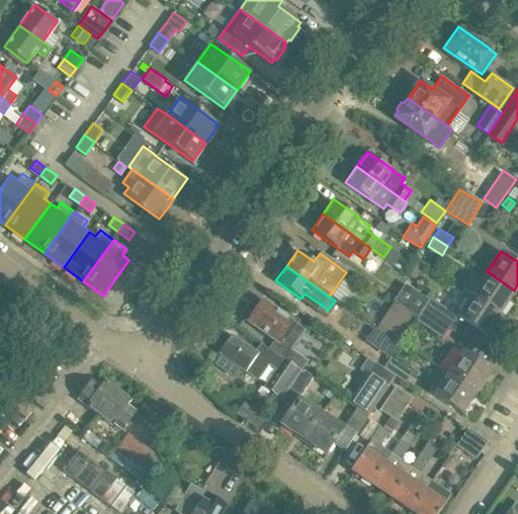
[(500,313),(514,290),(487,271),(471,293),(465,289),(500,313)]
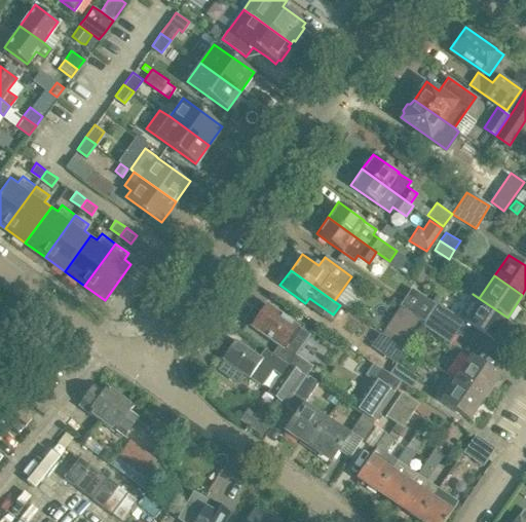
[(400,304),(420,319),(423,320),(435,303),(412,287),(400,304)]
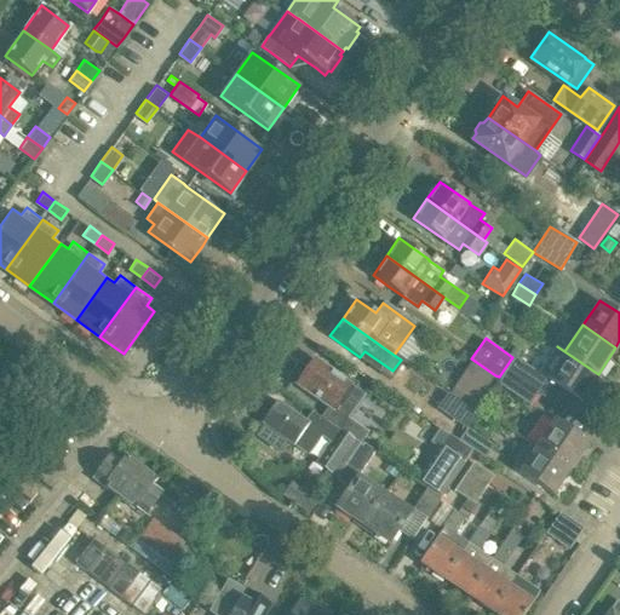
[(581,400),(598,374),(557,346),(550,356),(558,361),(547,377),(516,355),(506,368),(539,390),(552,398),(561,386),(581,400)]
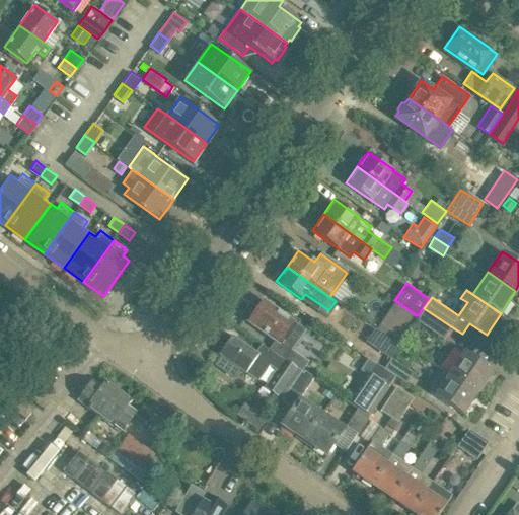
[(264,299),(248,320),(274,339),(270,346),(269,347),(283,357),(283,358),(301,370),(302,368),(308,359),(292,348),(305,328),(292,320),(293,319),(264,299)]
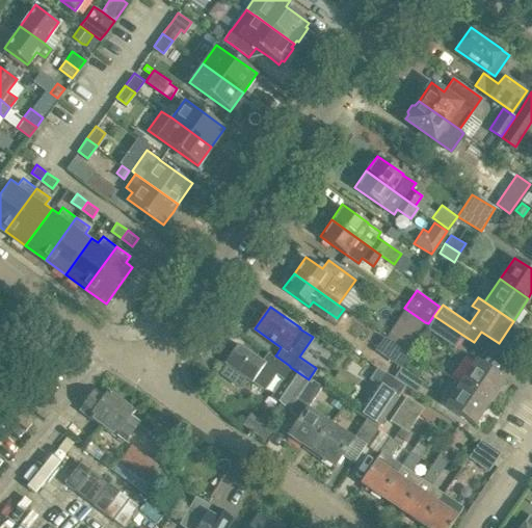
[(409,345),(425,322),(404,308),(389,332),(409,345)]
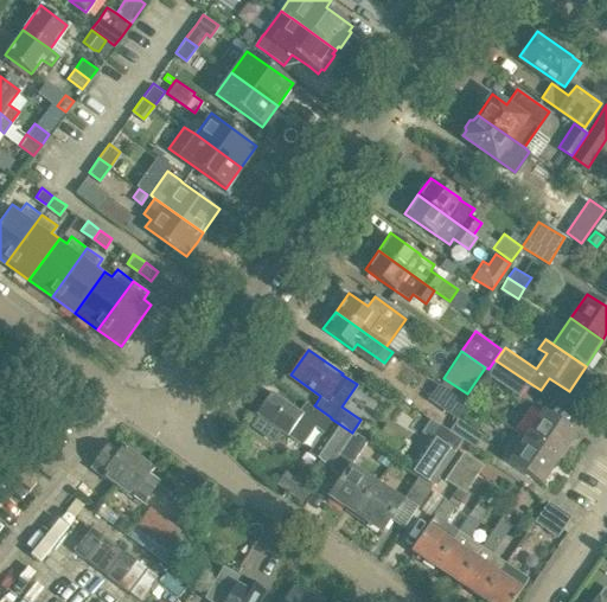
[(519,394),(528,382),(496,360),(487,373),(519,394)]
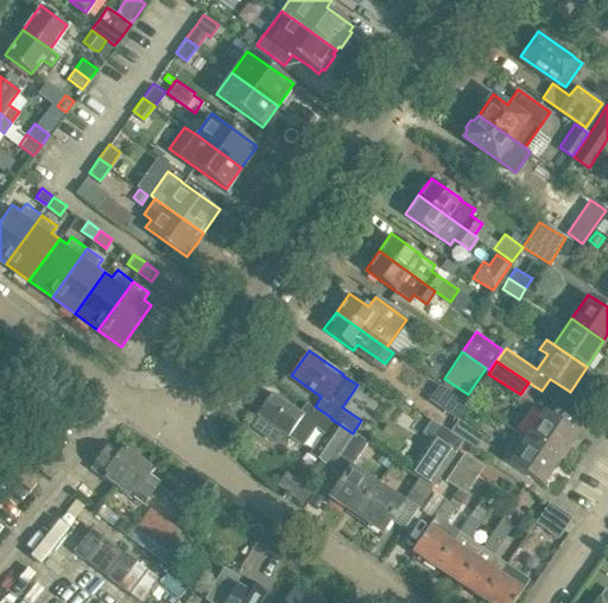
[(257,411),(257,412),(270,423),(287,433),(301,443),(309,432),(314,425),(321,430),(323,431),(314,445),(321,461),(329,467),(339,452),(340,452),(353,433),(331,419),(331,418),(315,406),(314,407),(305,401),(299,411),(271,391),(257,411)]
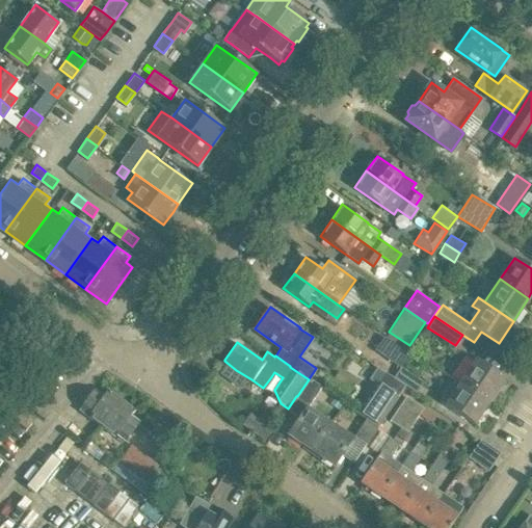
[(400,367),(401,365),(409,352),(399,345),(390,360),(400,367)]
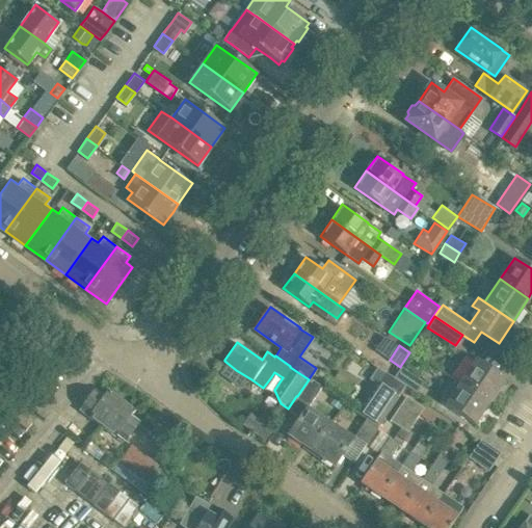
[(460,381),(489,400),(504,378),(476,360),(460,381)]
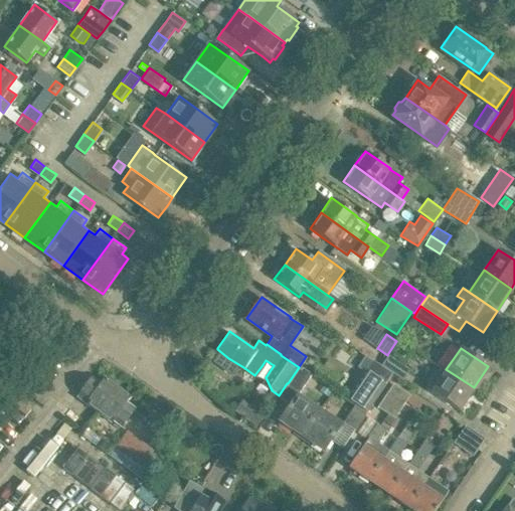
[(388,353),(385,357),(381,364),(392,372),(402,379),(409,367),(388,353)]
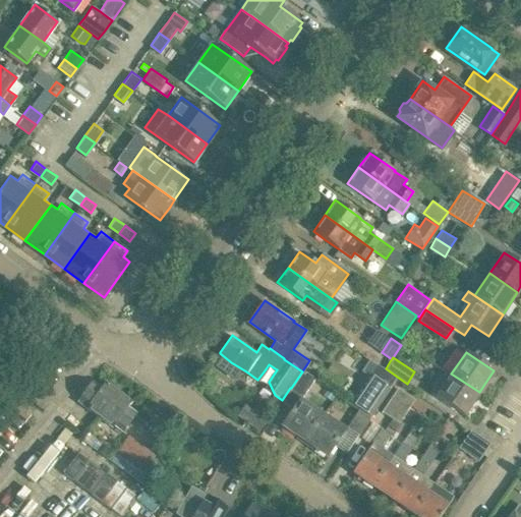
[(368,358),(362,367),(369,371),(390,387),(397,377),(368,358)]
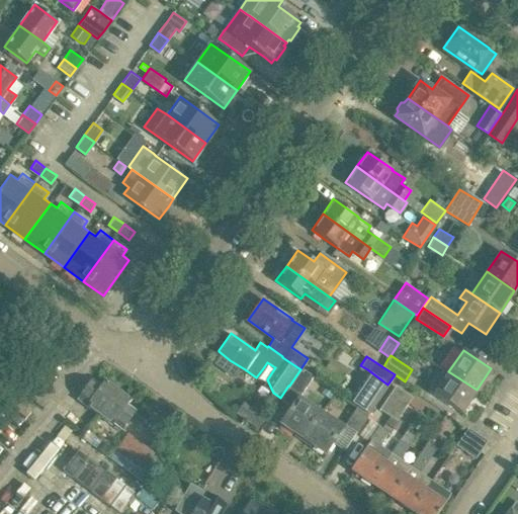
[(300,369),(289,386),(300,394),(313,374),(304,368),(303,371),(300,369)]
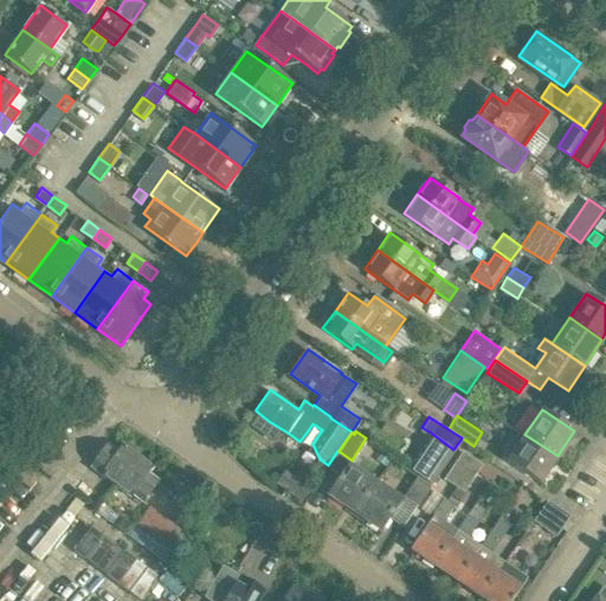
[(503,457),(509,461),(540,482),(558,456),(524,434),(520,431),(516,432),(513,434),(510,437),(508,439),(505,443),(504,446),(503,450),(503,453),(503,457)]
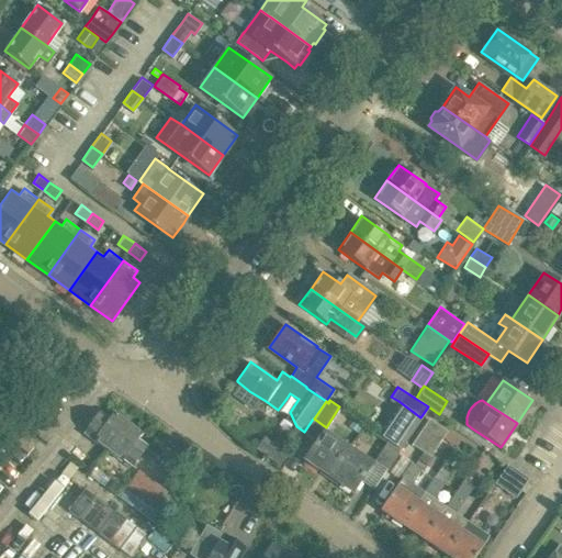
[(377,433),(388,441),(400,449),(422,417),(420,417),(398,401),(377,433)]
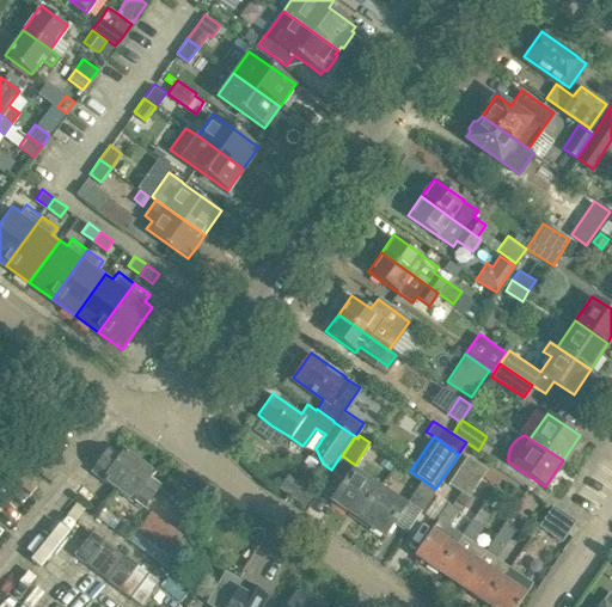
[(120,454),(109,446),(92,468),(132,498),(136,491),(147,500),(159,484),(148,476),(154,470),(124,447),(120,454)]
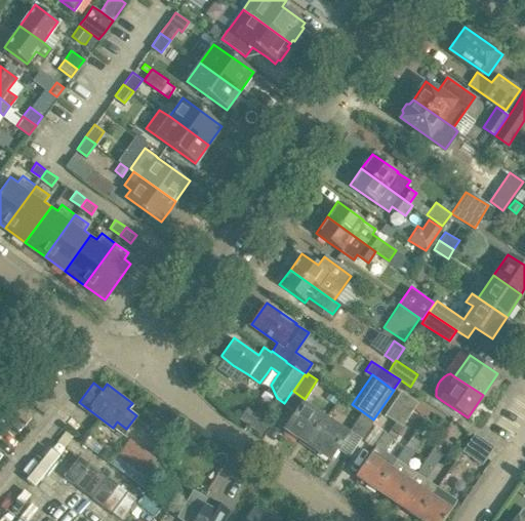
[(401,390),(385,413),(401,426),(417,401),(401,390)]
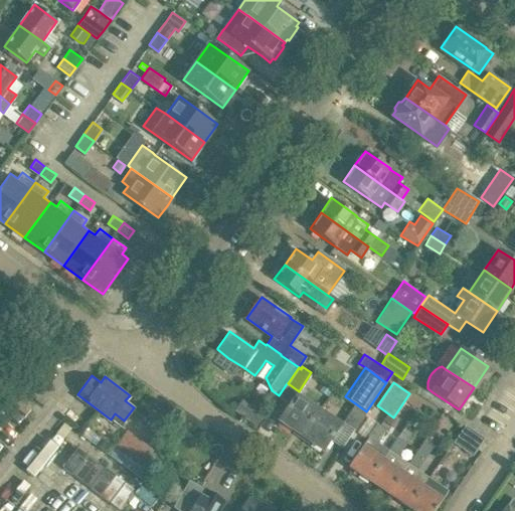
[(291,403),(279,420),(301,436),(319,409),(297,394),(299,391),(288,383),(280,395),(291,403)]
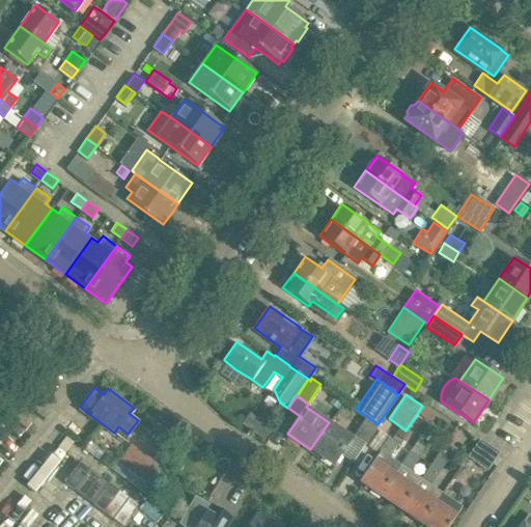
[(334,395),(330,401),(338,408),(342,401),(334,395)]
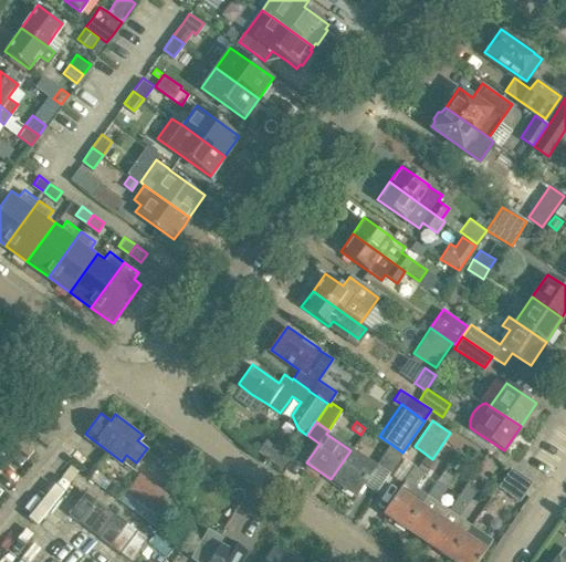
[(265,438),(258,449),(282,466),(290,455),(265,438)]
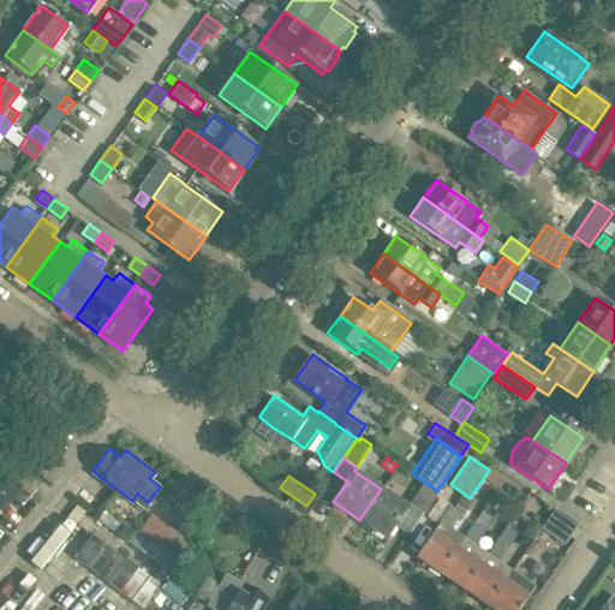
[(422,512),(437,491),(424,482),(408,503),(422,512)]
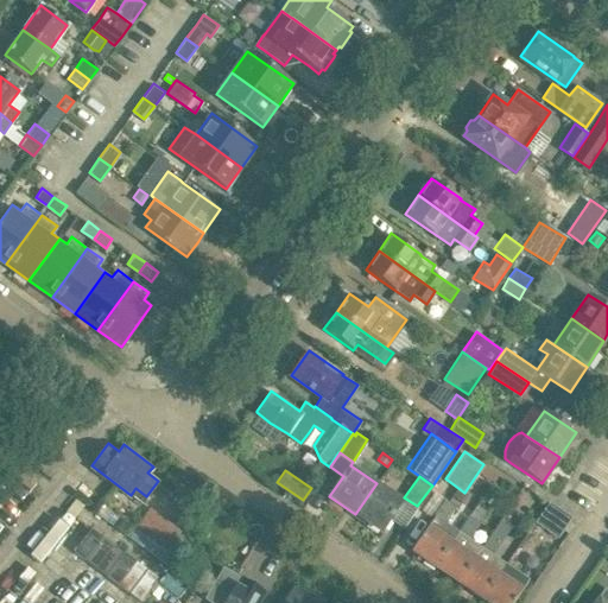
[(377,483),(355,514),(381,531),(401,501),(377,483)]
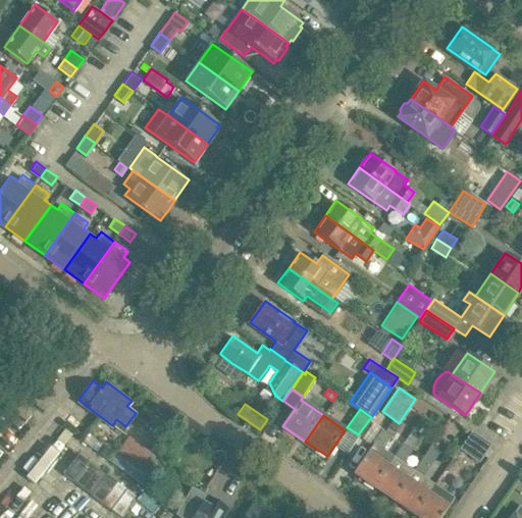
[(393,456),(382,449),(393,435),(382,428),(353,472),(373,485),(393,456)]
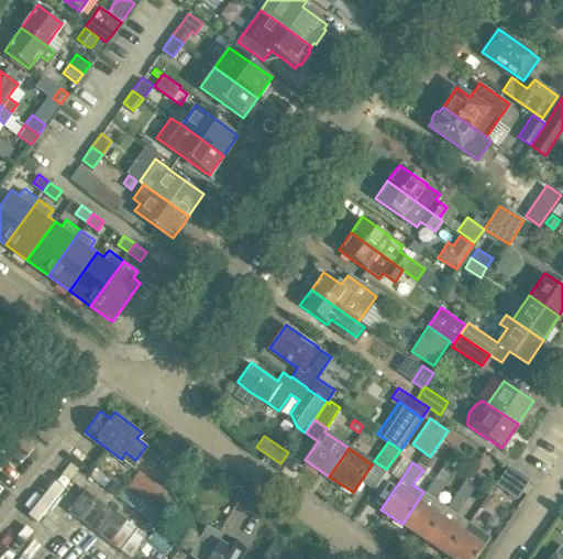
[(516,497),(521,489),(529,478),(508,463),(495,483),(516,497)]
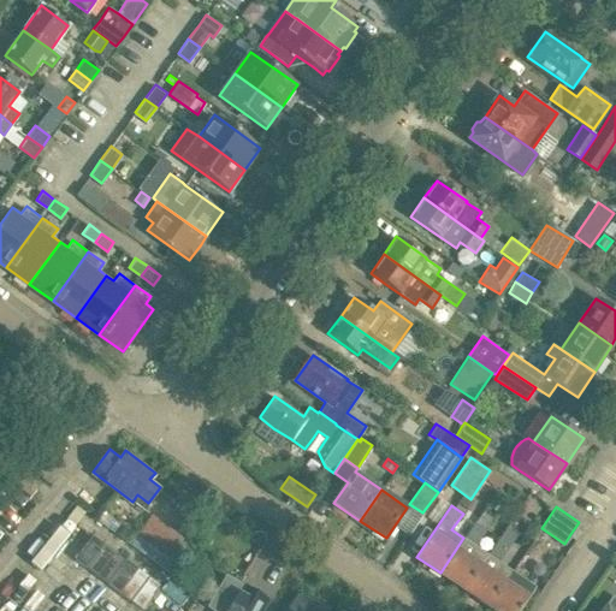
[(153,511),(137,533),(150,543),(144,552),(161,565),(169,556),(184,535),(153,511)]
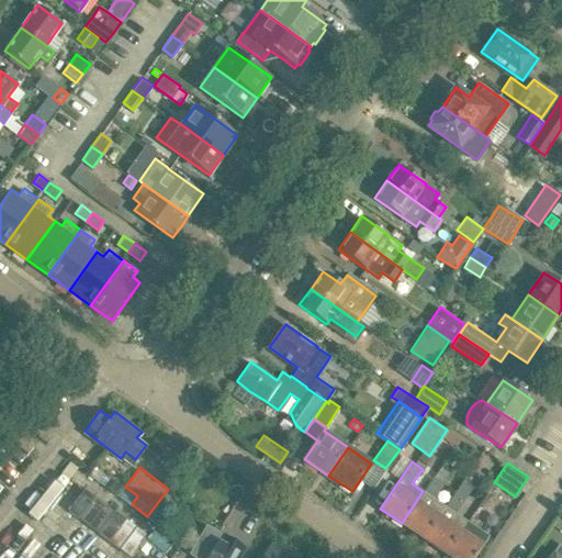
[(423,538),(445,505),(434,499),(444,483),(434,476),(423,491),(402,523),(423,538)]
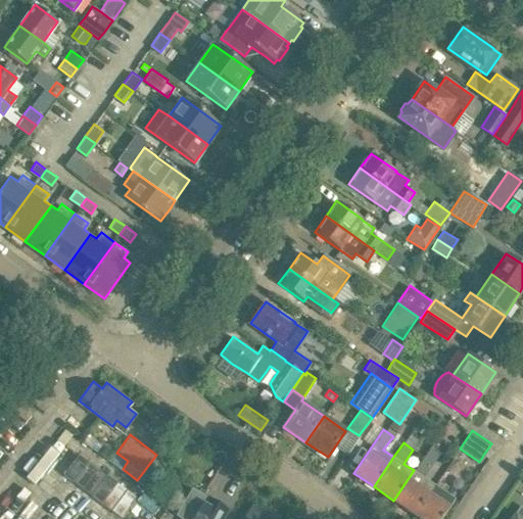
[(423,477),(439,453),(430,446),(414,471),(414,470),(393,501),(414,514),(433,484),(423,477)]
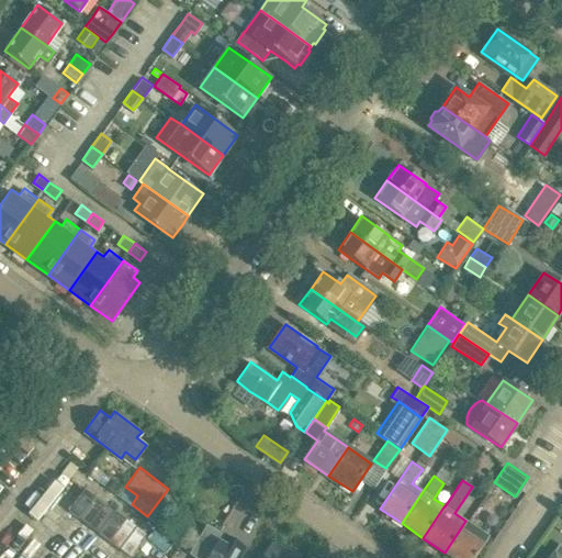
[(68,509),(130,555),(146,533),(85,487),(68,509)]
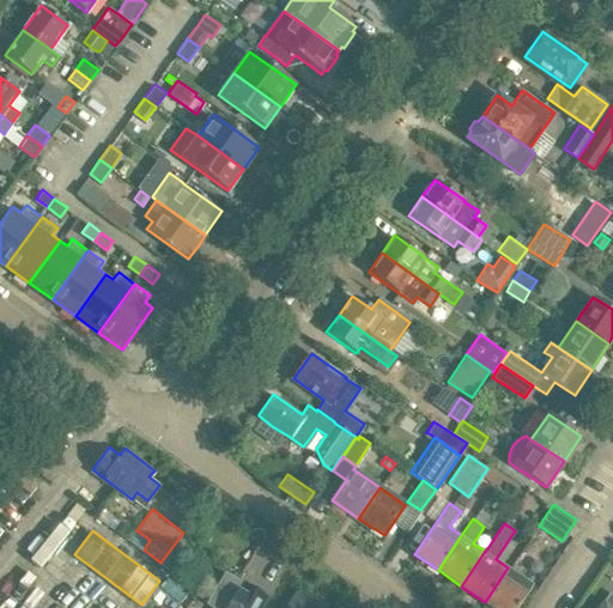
[(508,567),(485,602),(493,607),(515,607),(533,583),(508,567)]
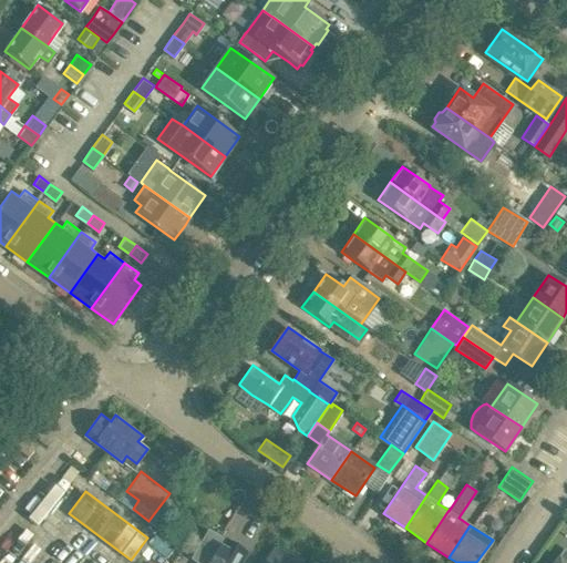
[(239,562),(246,552),(243,550),(240,545),(234,541),(228,542),(208,531),(193,559),(198,562),(197,562),(239,562)]
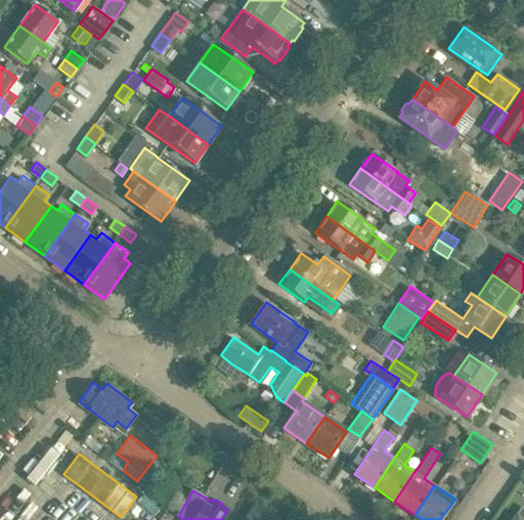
[(276,519),(254,505),(243,519),(276,519)]
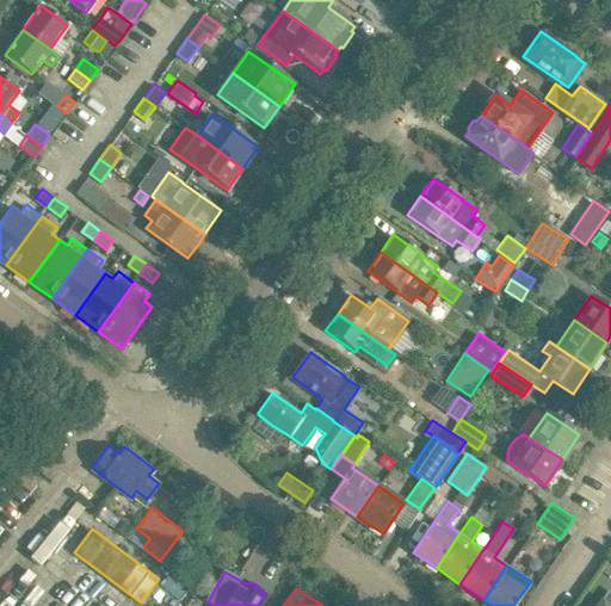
[(610,605),(610,589),(598,605),(610,605)]
